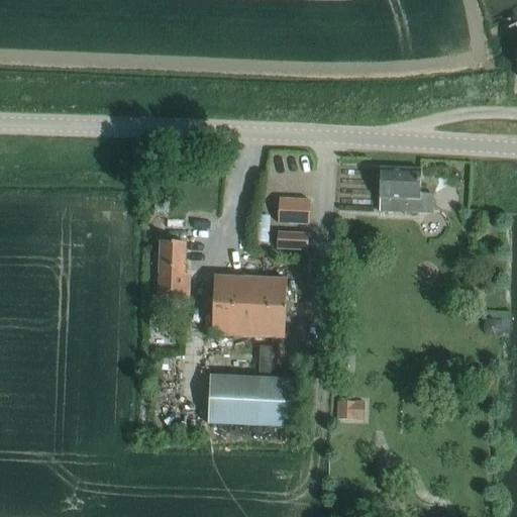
[(432,213),(433,195),(419,194),(420,170),(380,169),(379,189),(379,199),(380,199),(379,211),(432,213)]
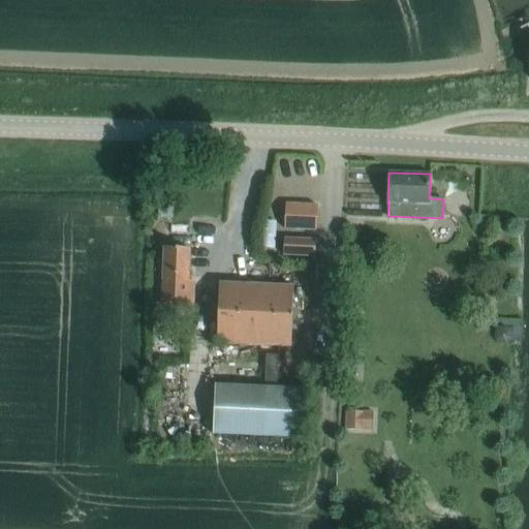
[(315,229),(316,206),(285,204),(284,228),(315,229)]
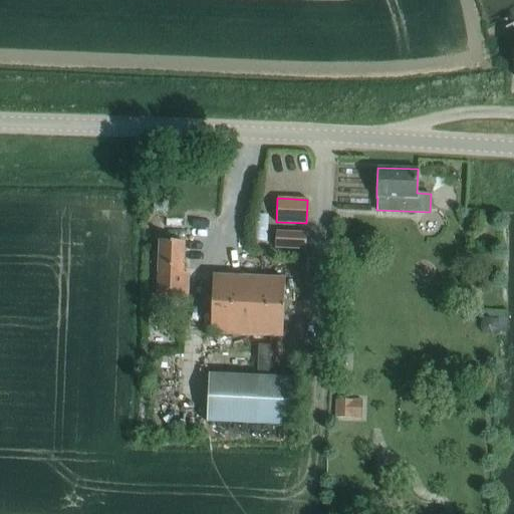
[(306,250),(306,234),(277,232),(276,249),(306,250)]
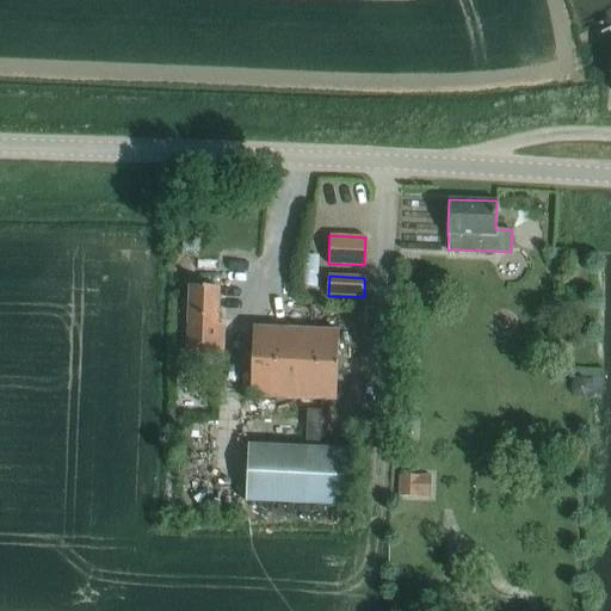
[(222,355),(223,325),(216,325),(218,288),(190,287),(186,353),(222,355)]
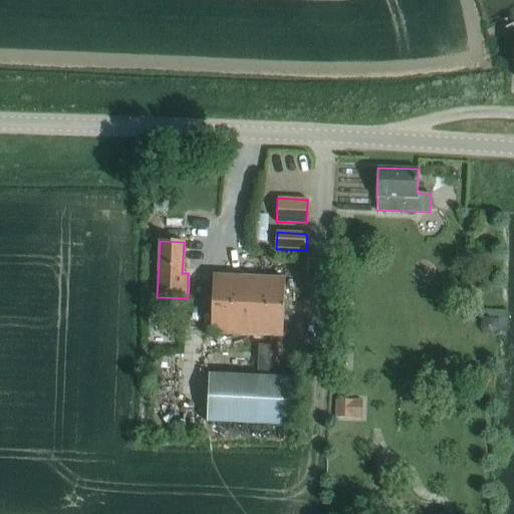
[(282,337),(284,299),(284,279),(212,275),(210,334),(282,337)]
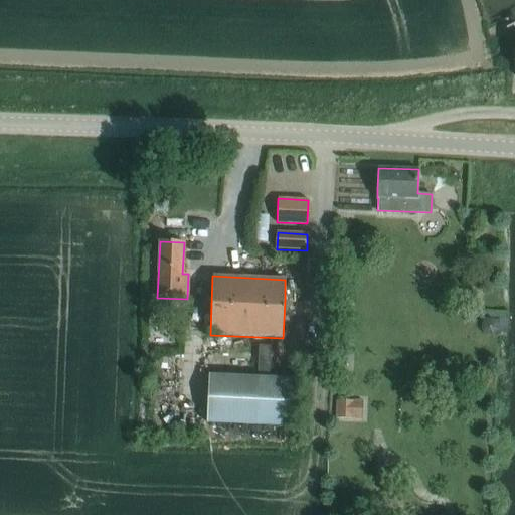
[(259,345),(258,375),(269,376),(271,346),(259,345)]
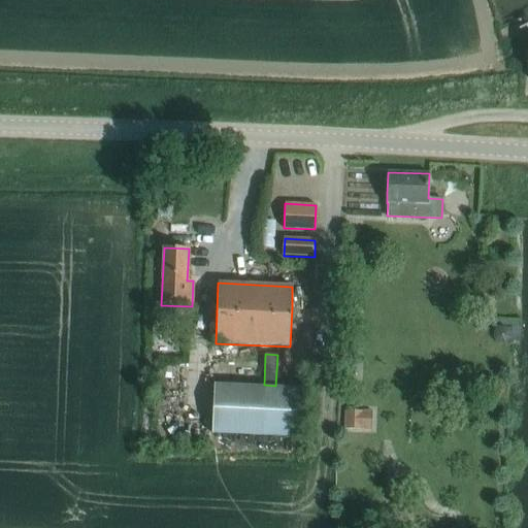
[(298,387),(275,386),(264,385),(215,383),(211,432),(296,436),(298,387)]
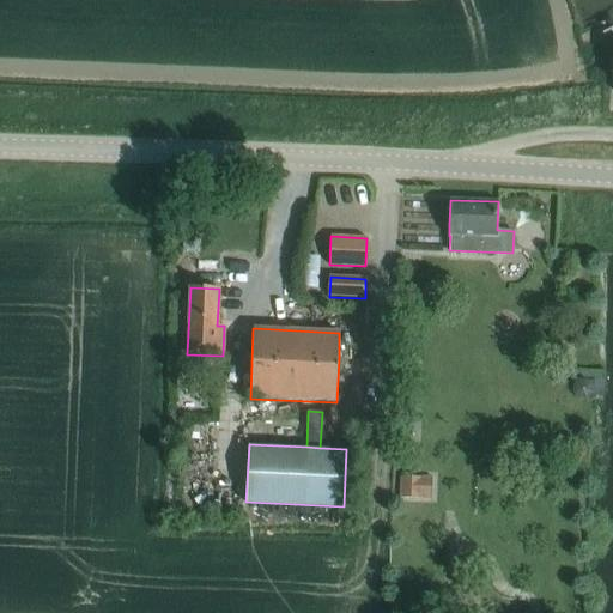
[(400,477),(400,499),(431,499),(431,477),(400,477)]
